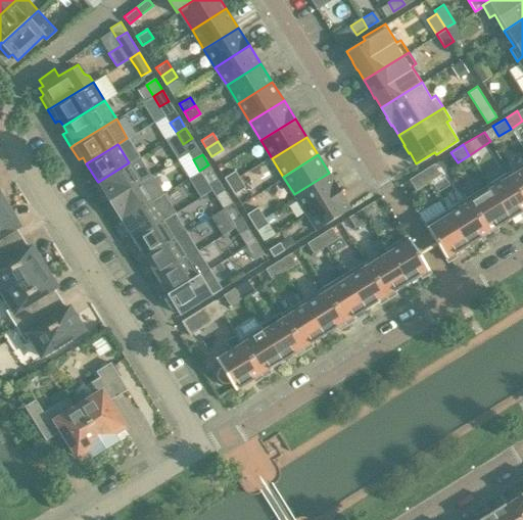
[(109,200),(141,181),(149,176),(138,157),(129,162),(98,182),(97,181),(93,184),(101,197),(104,195),(106,195),(109,200)]
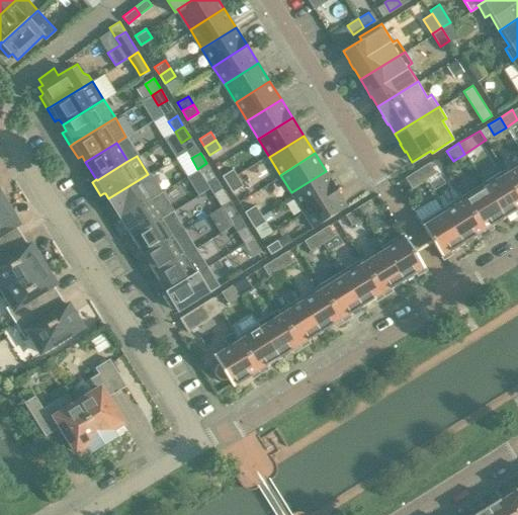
[(517,159),(503,169),(505,173),(506,172),(517,192),(517,159)]
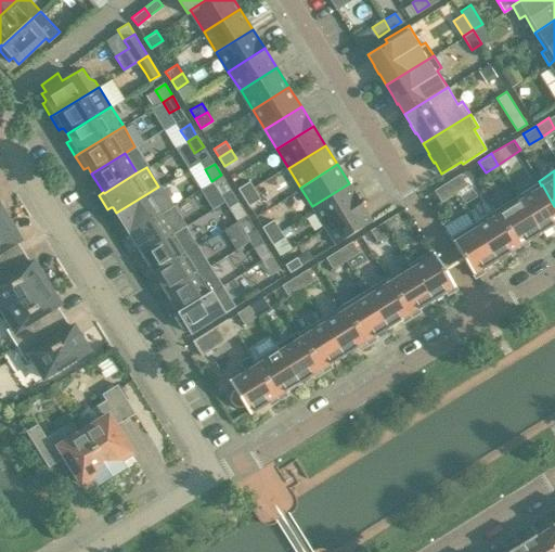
[(447,181),(454,192),(467,184),(460,172),(447,181)]
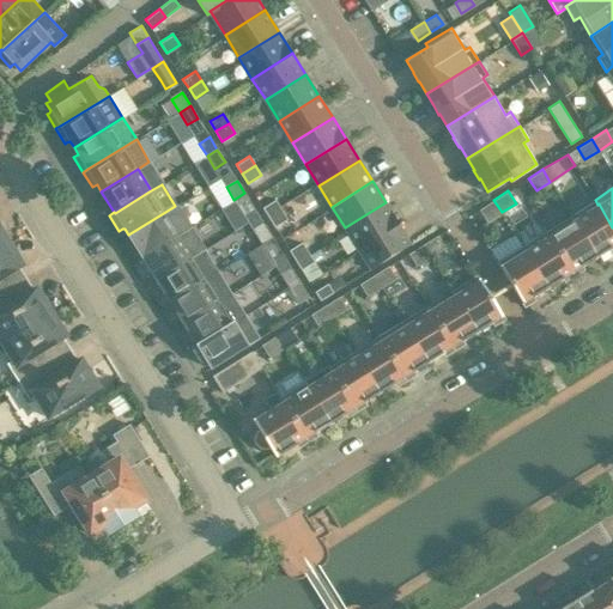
[(244,193),(234,200),(242,212),(253,206),(244,193)]
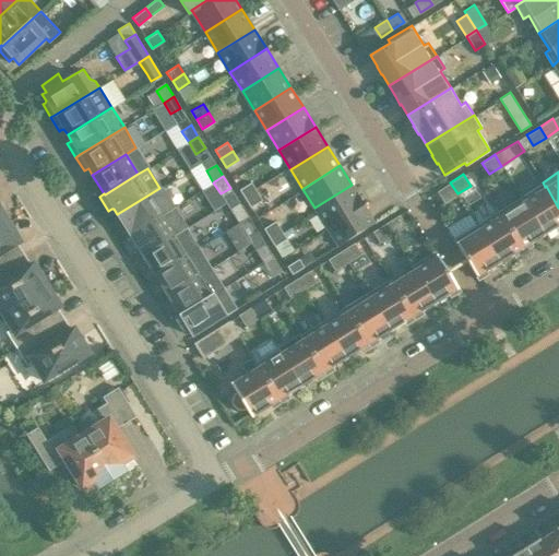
[(245,198),(257,190),(251,181),(239,189),(245,198)]
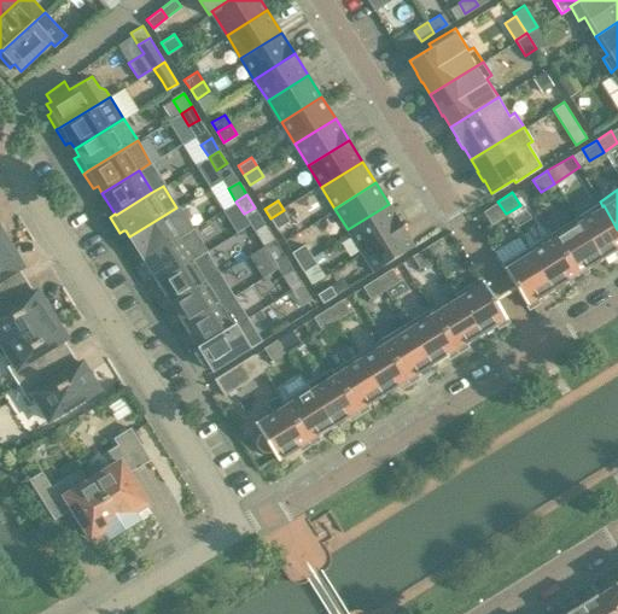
[(506,214),(497,202),(483,210),(491,222),(506,214)]
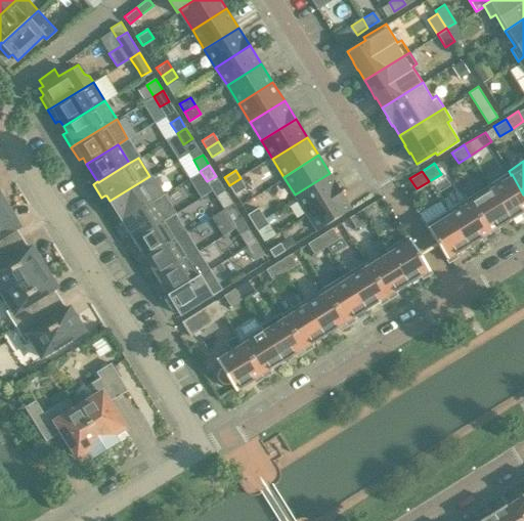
[(523,194),(512,174),(511,175),(509,171),(488,183),(491,187),(490,187),(511,219),(523,211),(522,211),(523,209),(523,194)]
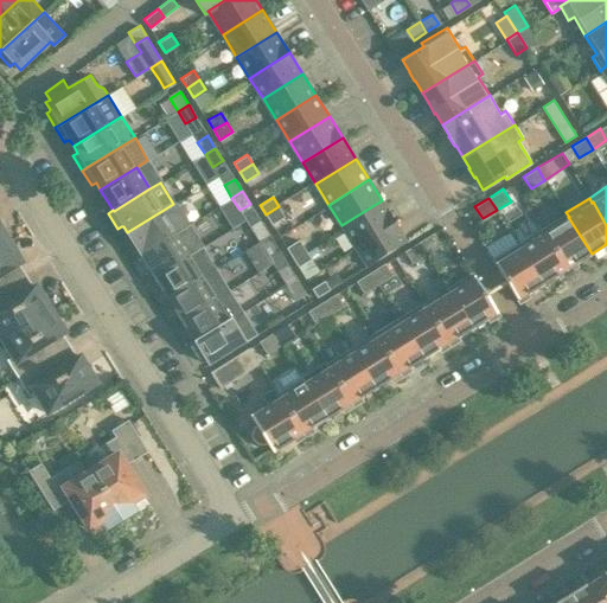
[(342,225),(355,247),(395,220),(382,200),(342,225)]
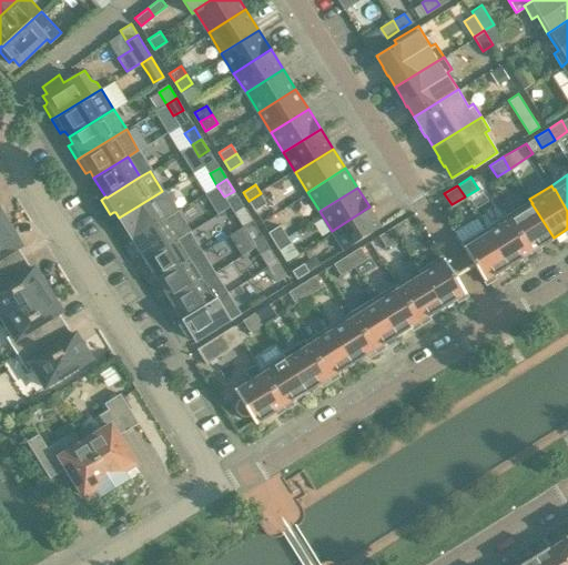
[(261,193),(249,201),(254,210),(266,202),(261,193)]
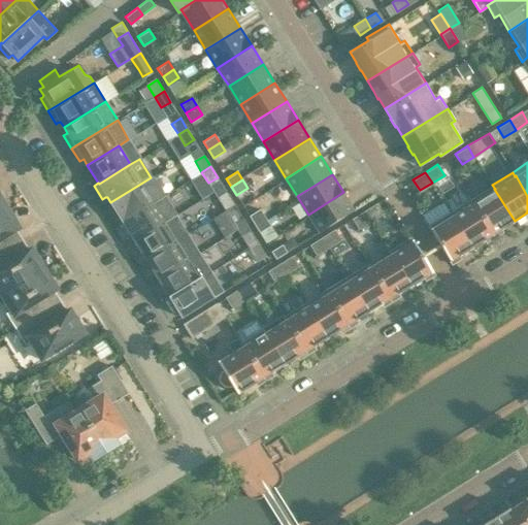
[(154,202),(142,183),(110,202),(114,208),(112,210),(110,211),(119,225),(123,222),(154,202)]
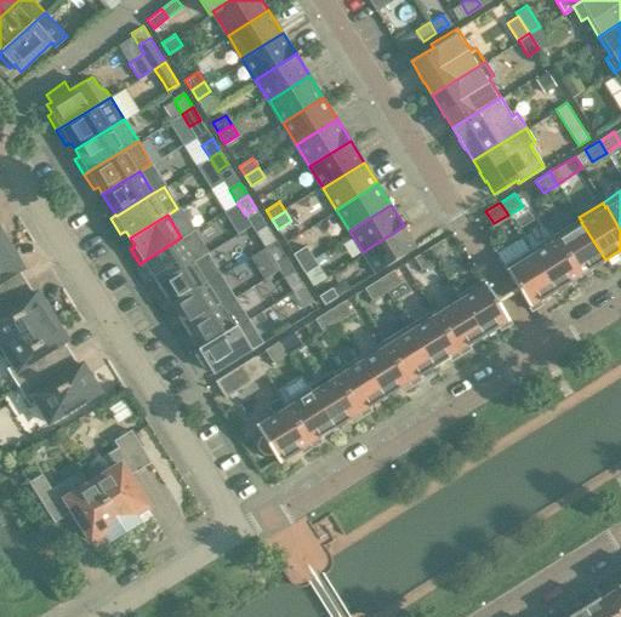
[(590,269),(605,260),(581,222),(582,222),(579,217),(553,233),(582,278),(587,274),(585,270),(590,268),(590,269)]
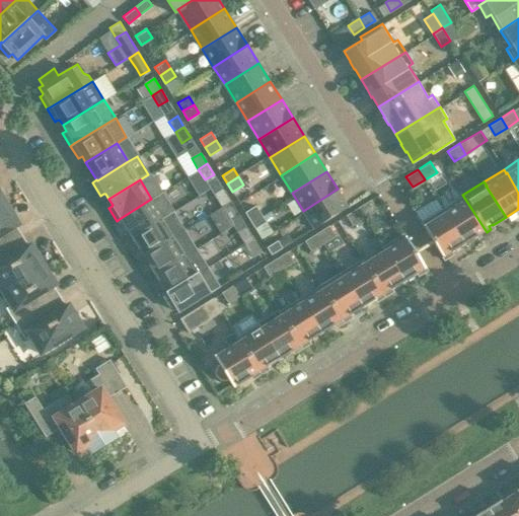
[(338,189),(303,211),(313,227),(348,206),(338,189)]
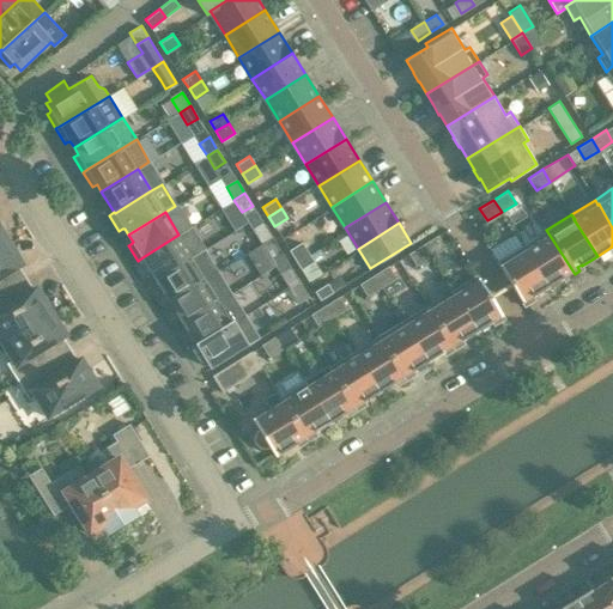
[(261,243),(272,237),(263,224),(254,231),(261,243)]
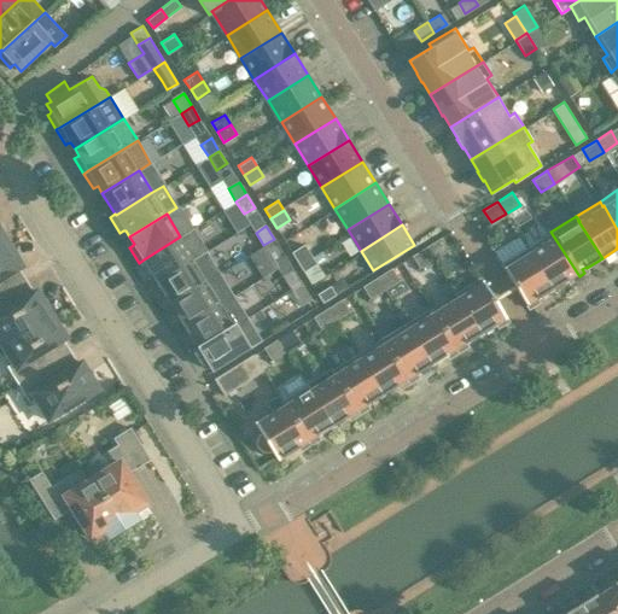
[(551,232),(526,247),(553,290),(567,280),(567,279),(571,276),(573,280),(579,276),(551,232)]
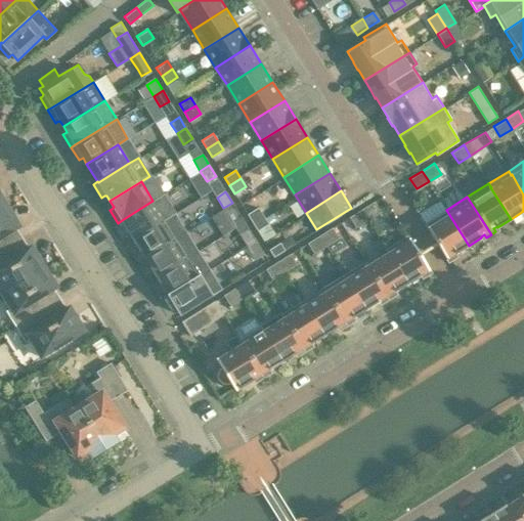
[(164,218),(153,201),(122,220),(133,239),(164,219),(164,218)]
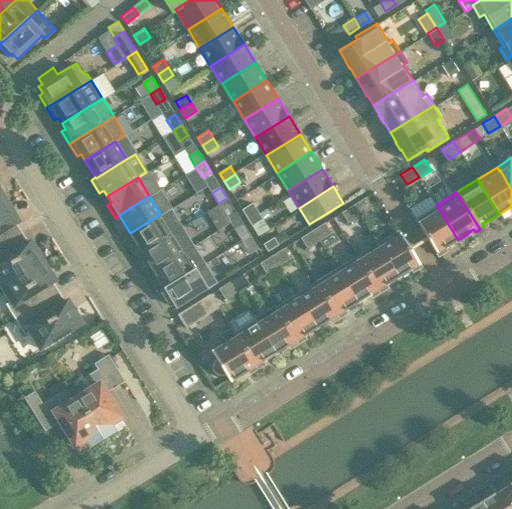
[(365,196),(353,204),(360,214),(372,206),(365,196)]
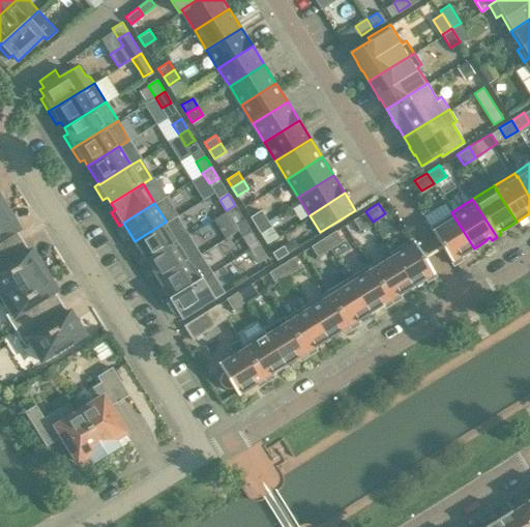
[(235,205),(226,210),(233,222),(242,215),(235,205)]
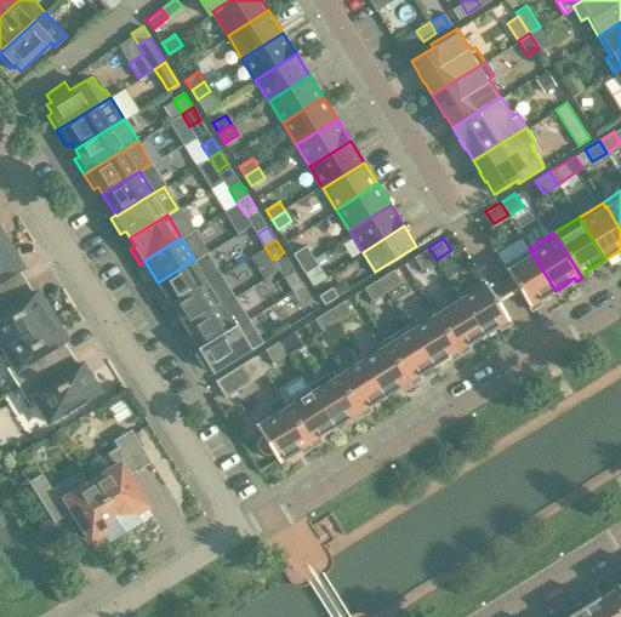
[(23,267),(9,244),(0,247),(0,297),(27,281),(20,269),(23,267)]
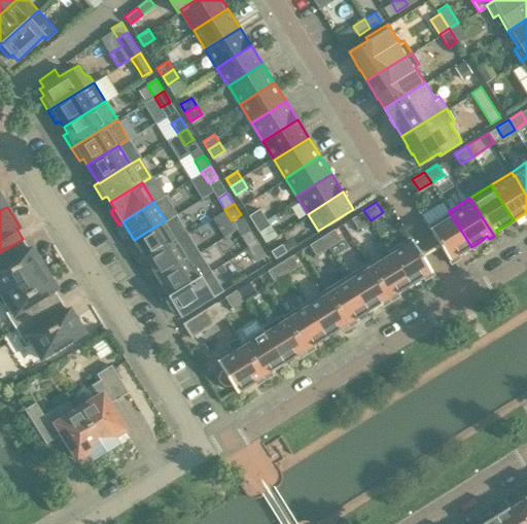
[(253,222),(265,216),(259,207),(248,214),(253,222)]
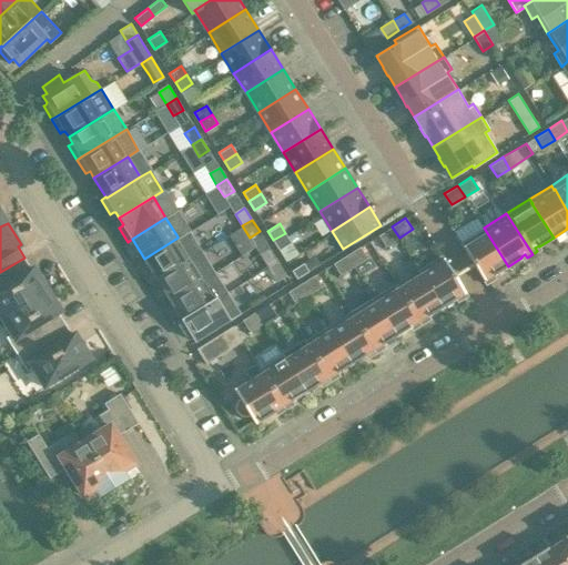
[(399,238),(392,226),(378,234),(386,245),(399,238)]
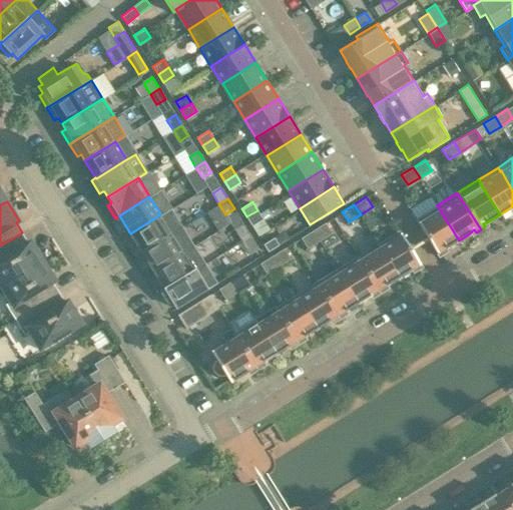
[(459,240),(437,205),(416,218),(427,236),(426,237),(427,239),(429,238),(439,256),(444,252),(443,249),(446,247),(447,247),(459,240)]
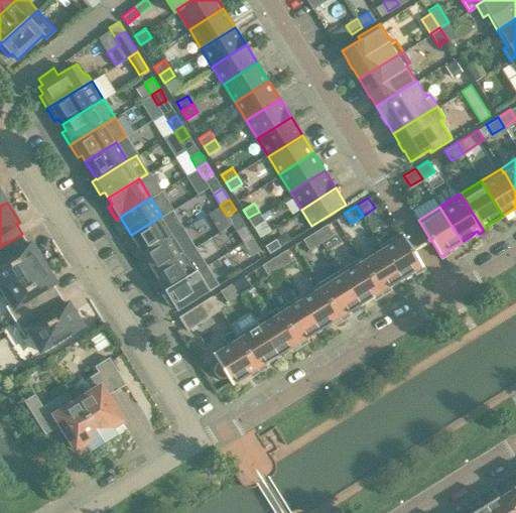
[(131,235),(142,253),(173,234),(182,228),(171,209),(161,215),(161,216),(131,235)]
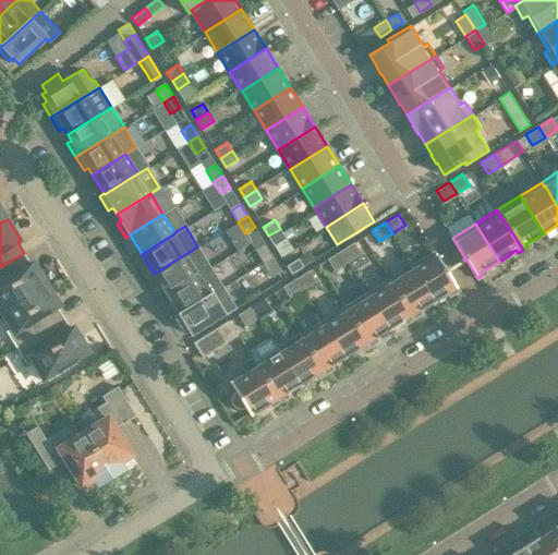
[(268,236),(274,244),(281,255),(292,249),(280,229),(268,236)]
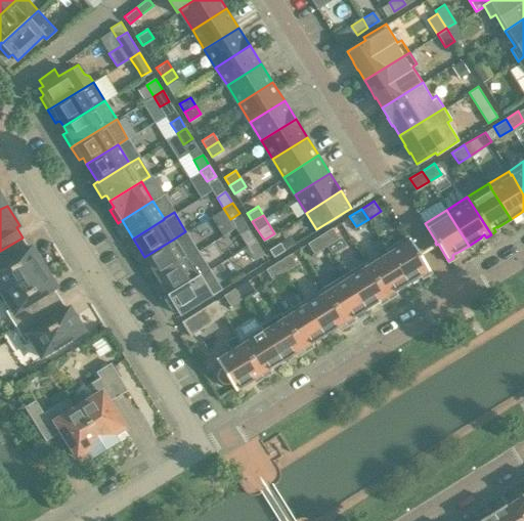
[(319,234),(326,245),(339,237),(332,227),(319,234)]
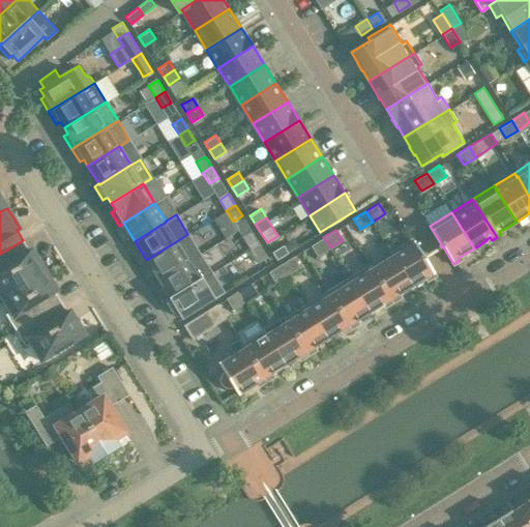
[(249,249),(259,243),(252,232),(243,238),(249,249)]
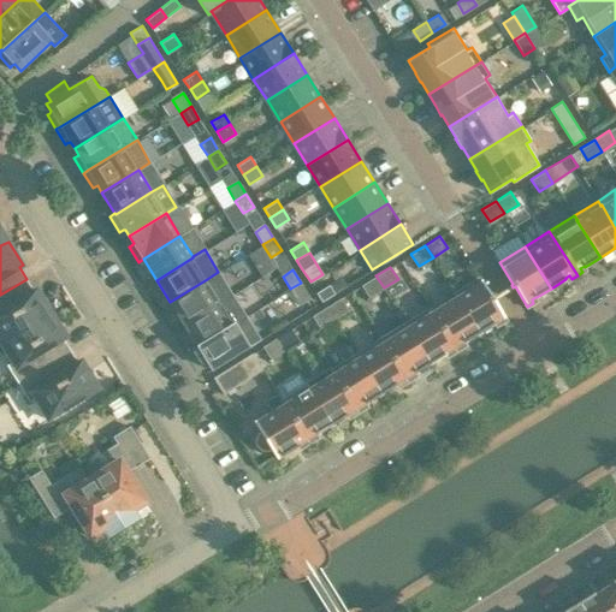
[(170,302),(184,325),(220,301),(232,293),(218,272),(207,279),(170,302)]
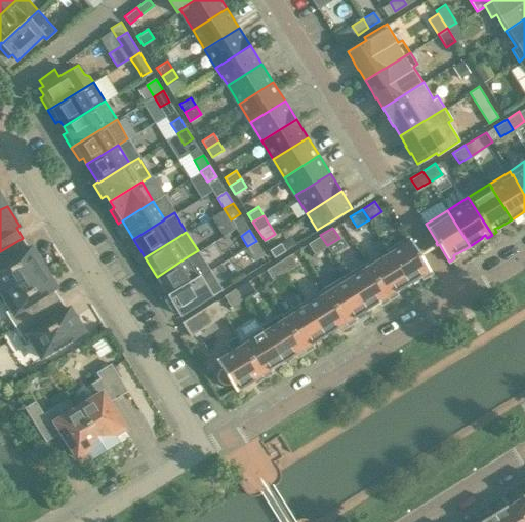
[(327,245),(320,235),(308,242),(315,253),(327,245)]
